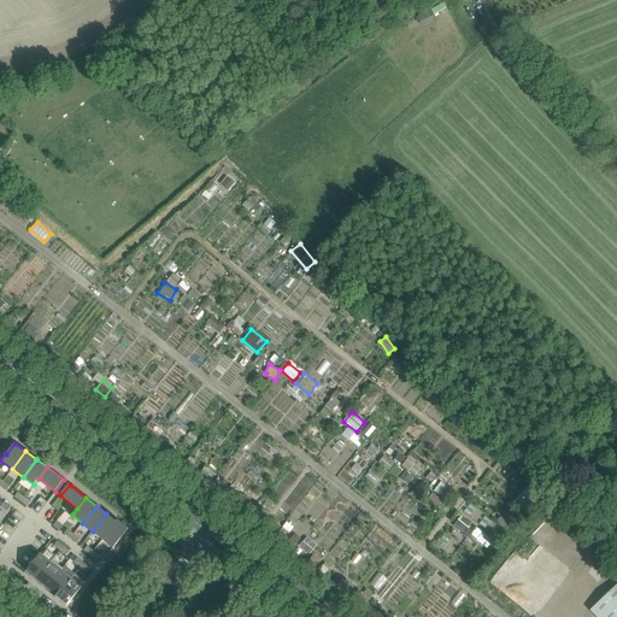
[(117,522),(116,522),(106,513),(93,532),(103,540),(117,522)]
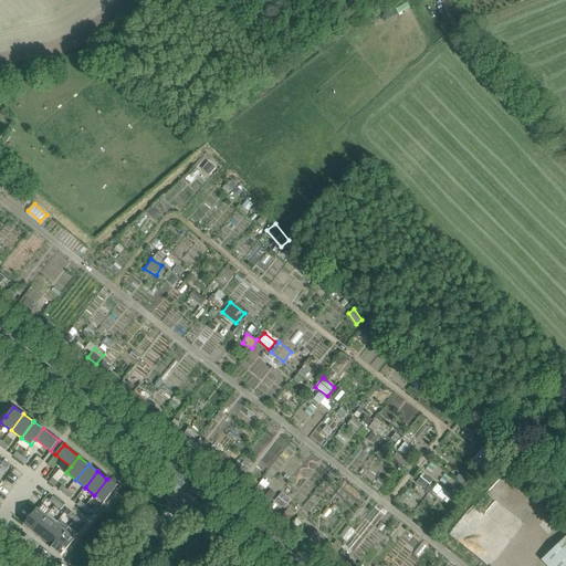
[(422,473),(416,482),(425,489),(431,480),(422,473)]
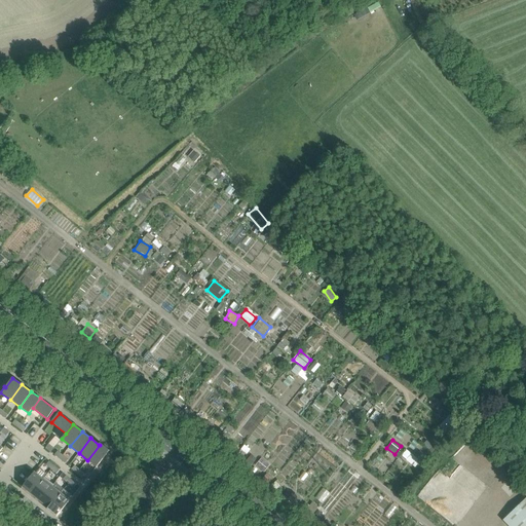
[(100,445),(87,460),(97,467),(110,451),(100,443),(99,445),(100,445)]
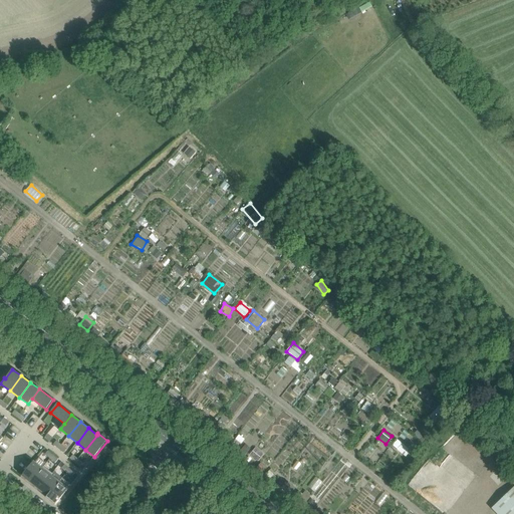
[(56,441),(53,444),(58,449),(61,445),(56,441)]
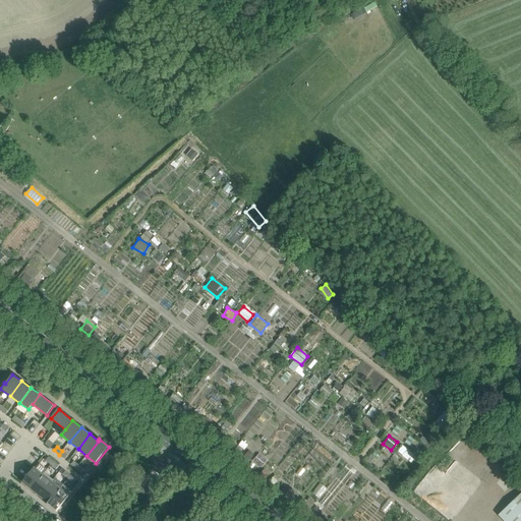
[(406,449),(401,455),(409,461),(414,455),(406,449)]
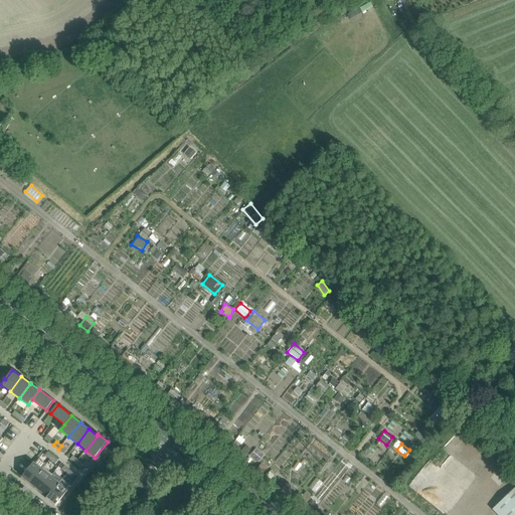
[(61,446),(58,450),(63,454),(66,450),(61,446)]
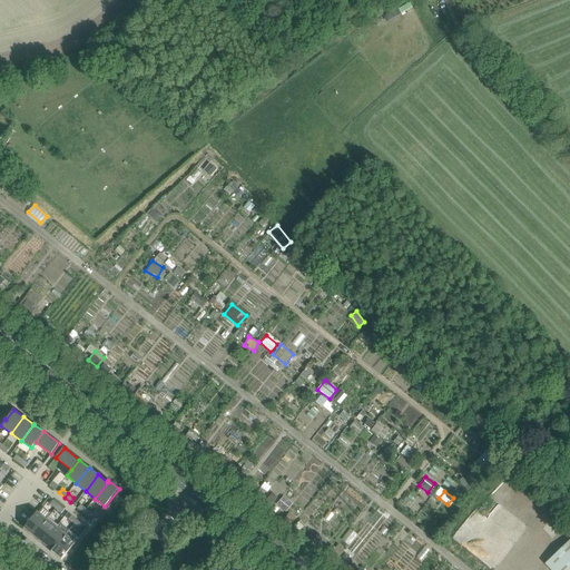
[(59,504),(56,509),(61,513),(65,509),(59,504)]
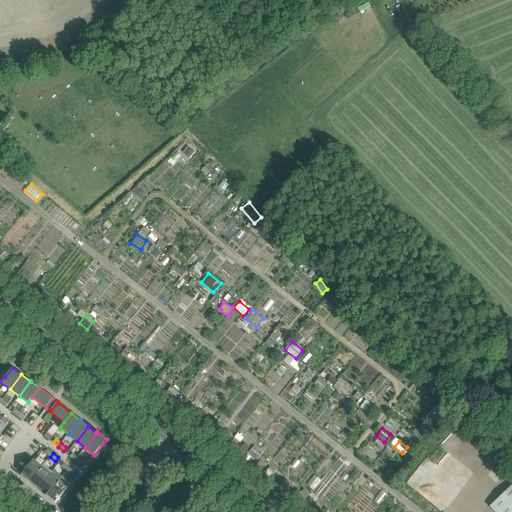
[(69,457),(74,461),(77,457),(73,453),(69,457)]
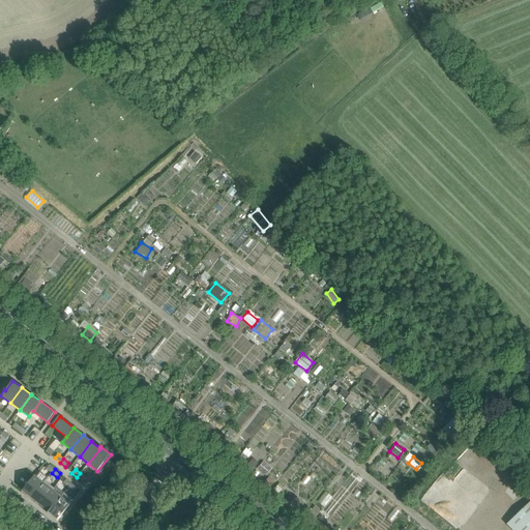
[(77,477),(82,481),(86,478),(80,473),(77,477)]
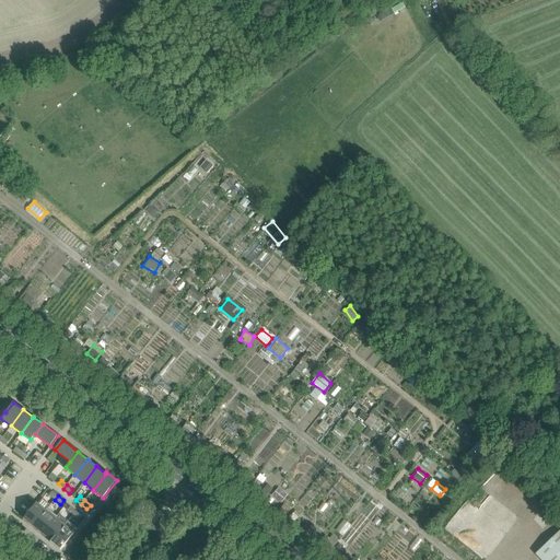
[(24,517),(23,518),(33,526),(46,510),(36,502),(36,503),(24,517)]
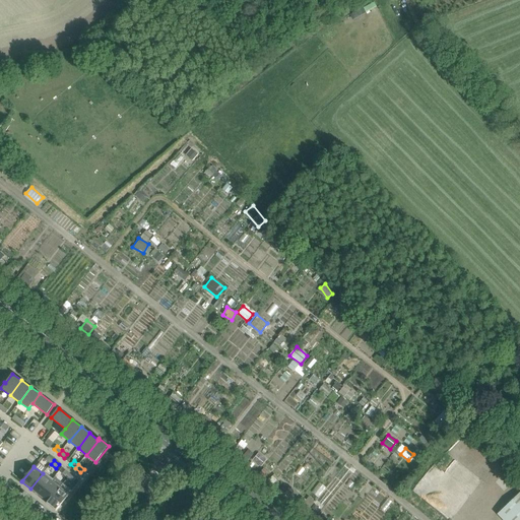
[(67,478),(70,474),(65,470),(62,474),(67,478)]
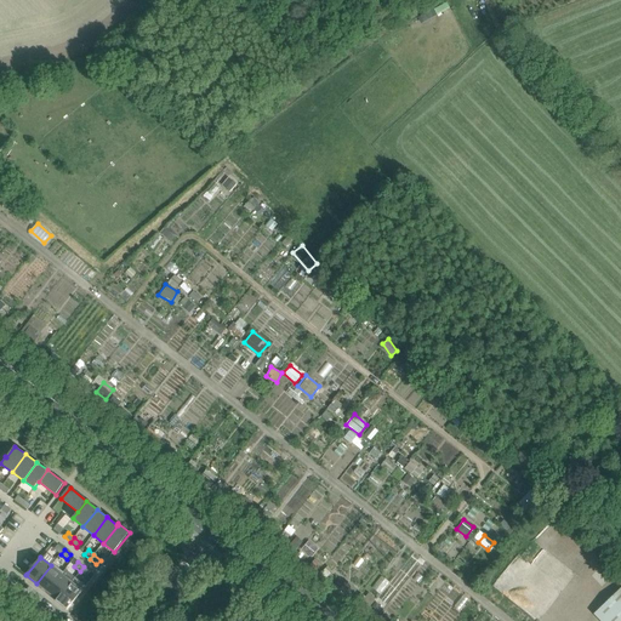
[(51,565),(36,584),(47,592),(61,574),(62,575),(63,573),(52,563),(51,565)]
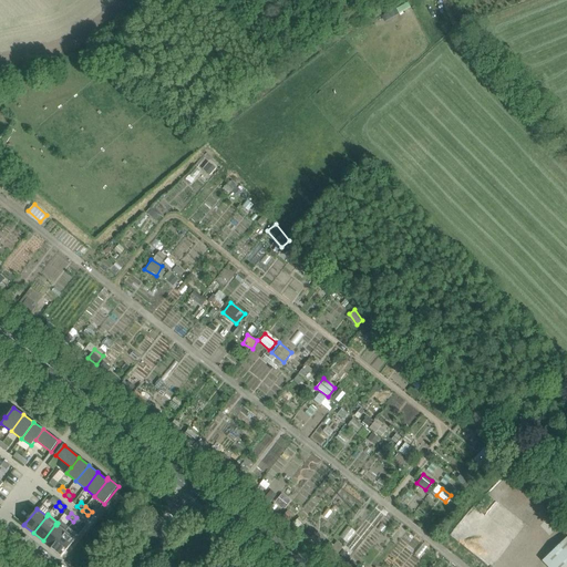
[(79,526),(82,522),(76,517),(73,522),(79,526)]
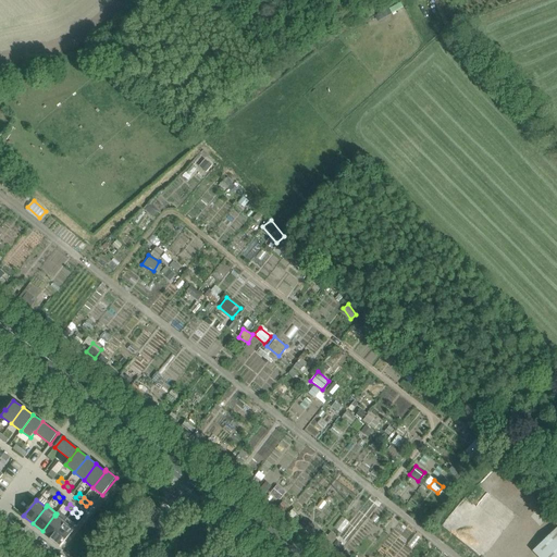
[(54,515),(42,531),(51,537),(64,522),(56,516),(54,515)]
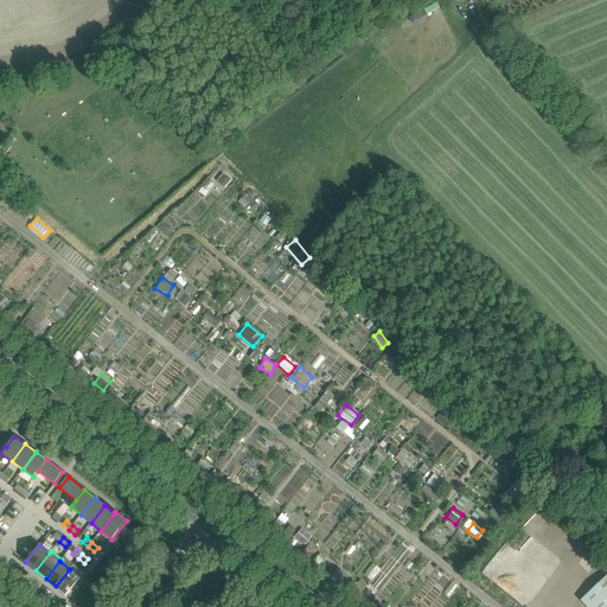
[(72,564),(70,569),(56,586),(55,588),(65,596),(84,574),(72,564)]
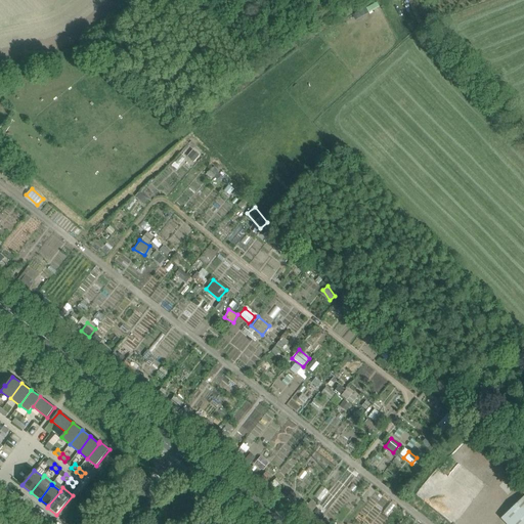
[(507,523),(523,523),(523,495),(501,518),(507,523)]
